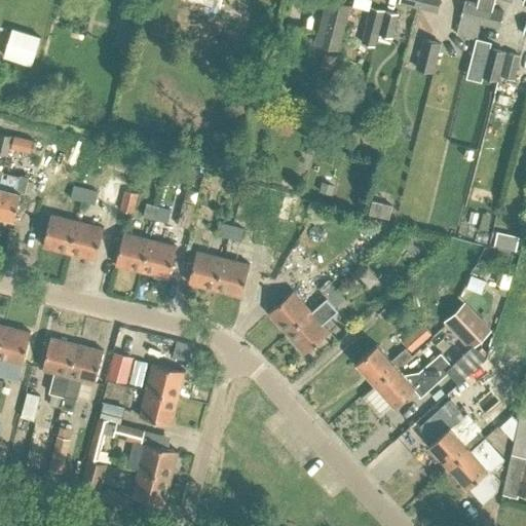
[(350,4),(334,0),(325,0),(314,43),(339,49),(350,4)]
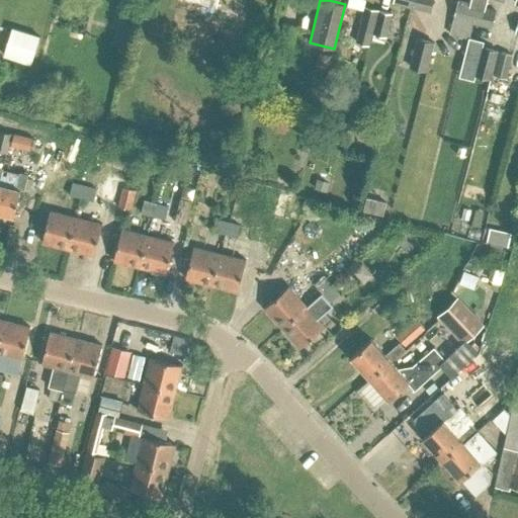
[(433,0),(412,0),(411,6),(431,11),(433,0)]
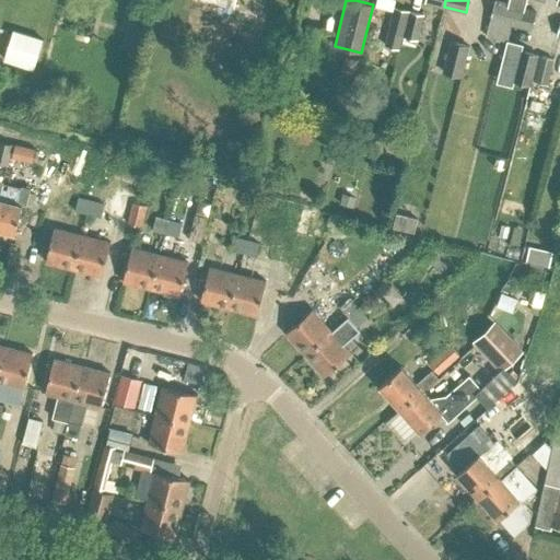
[(509,0),(509,3),(496,0),(487,35),(506,41),(516,0),(509,0)]
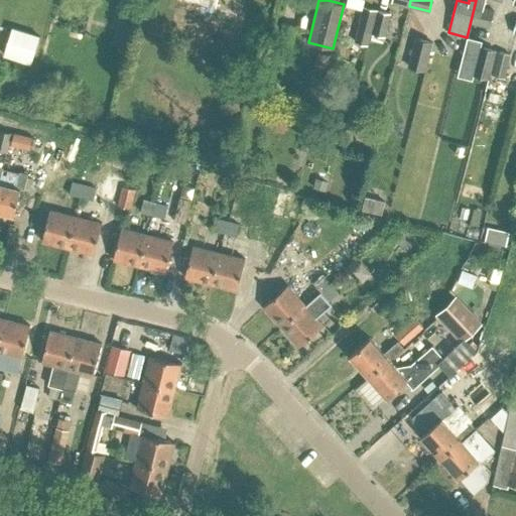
[(494,10),(484,7),(485,0),(476,0),(467,37),(468,37),(472,22),(490,27),(494,10)]
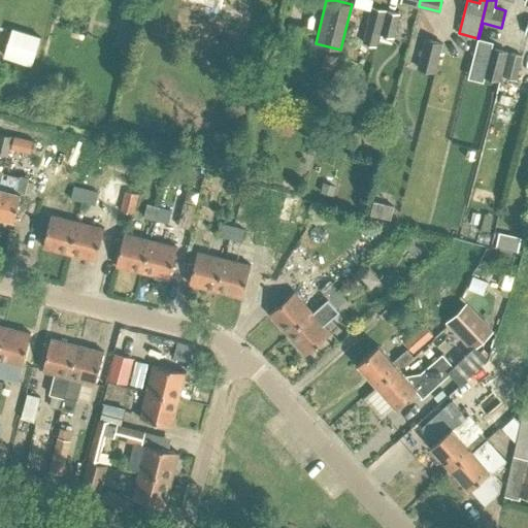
[(386,8),(371,5),(361,40),(375,44),(386,8)]
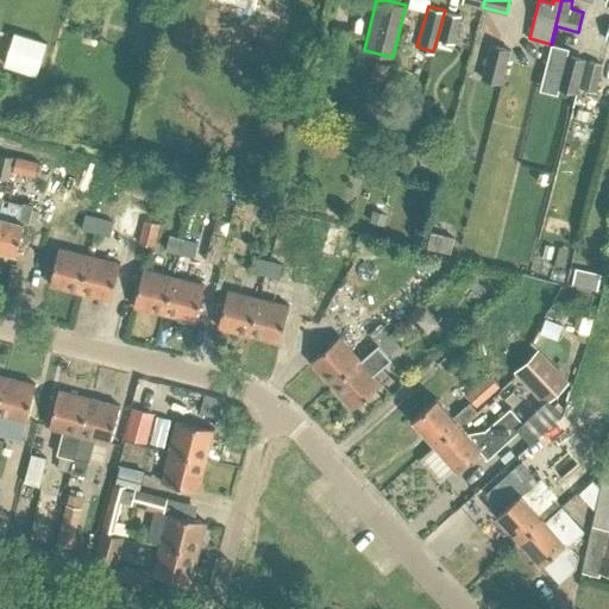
[(445,10),(438,37),(453,42),(460,14),(445,10)]
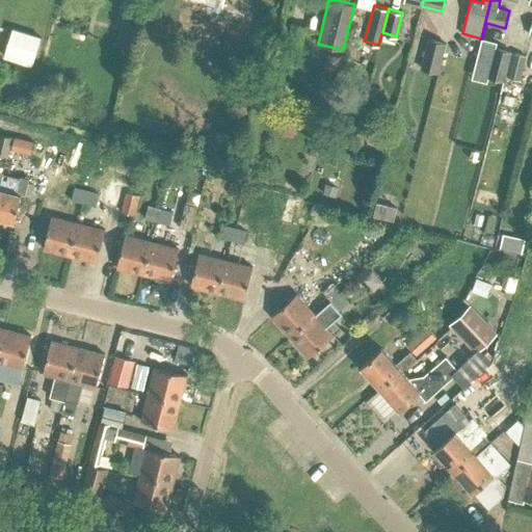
[(41,38),(12,29),(4,57),(31,67),(41,38)]
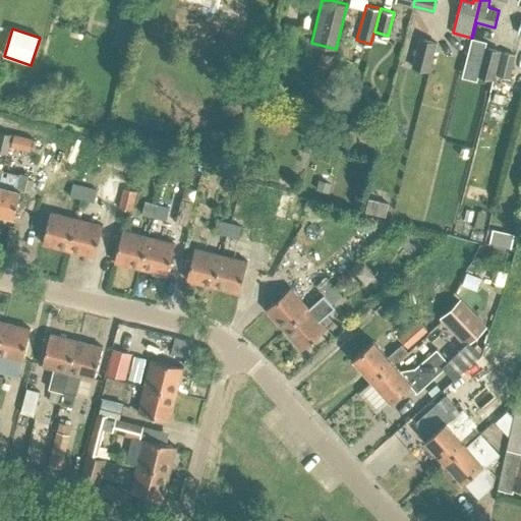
[(430,70),(438,41),(419,37),(412,66),(430,70)]
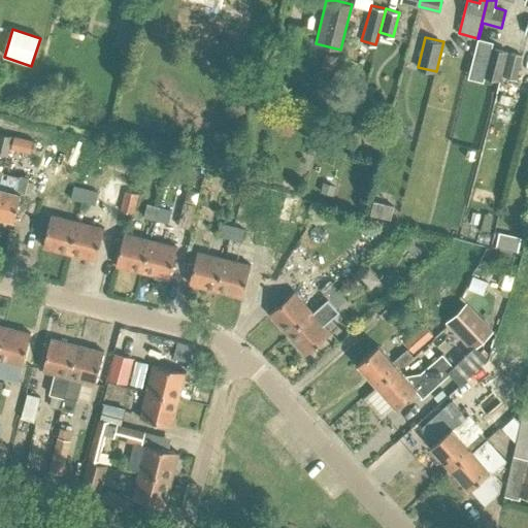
[(485,75),(501,79),(502,75),(508,51),(492,46),(485,75)]
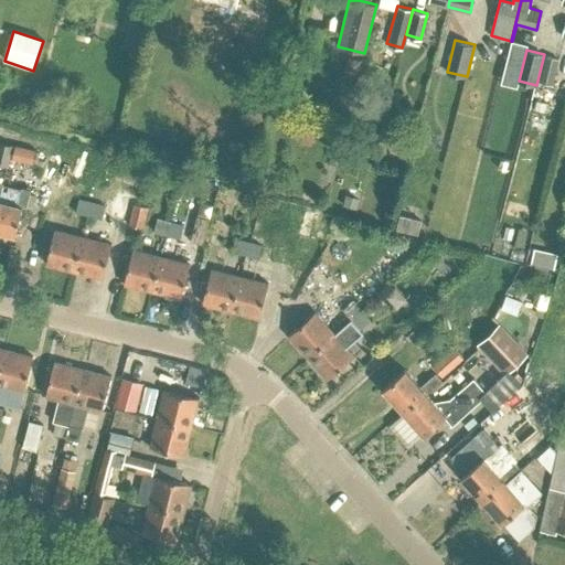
[(560,59),(544,54),(537,81),(553,85),(560,59)]
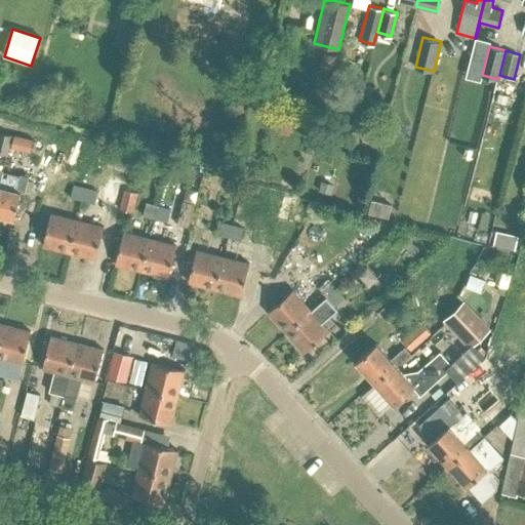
[(0,154),(6,156),(10,135),(0,133),(0,154)]
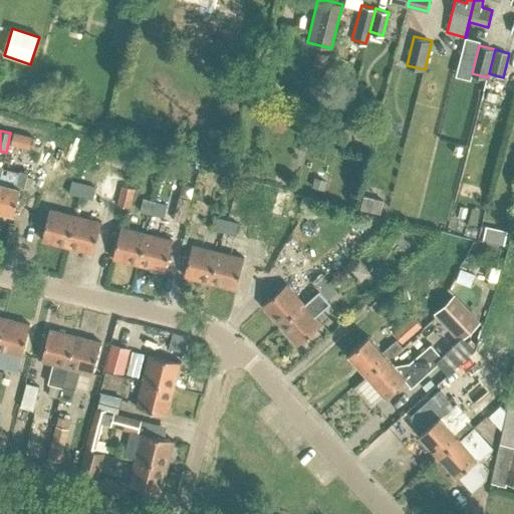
[(31,138),(13,134),(11,147),(28,150),(31,138)]
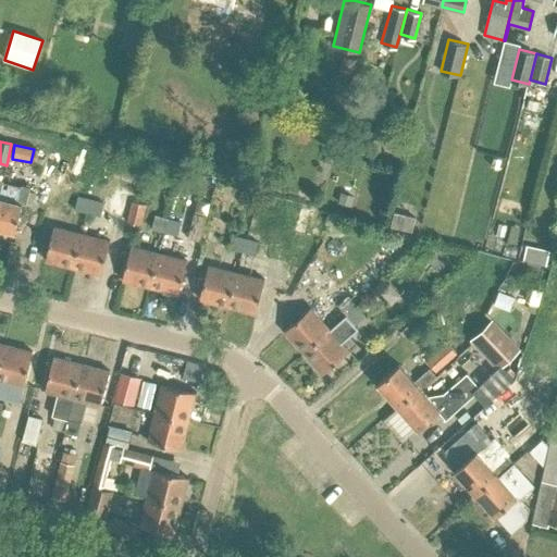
[(0,225),(16,231),(23,202),(26,203),(32,186),(22,183),(17,200),(0,196),(0,225)]
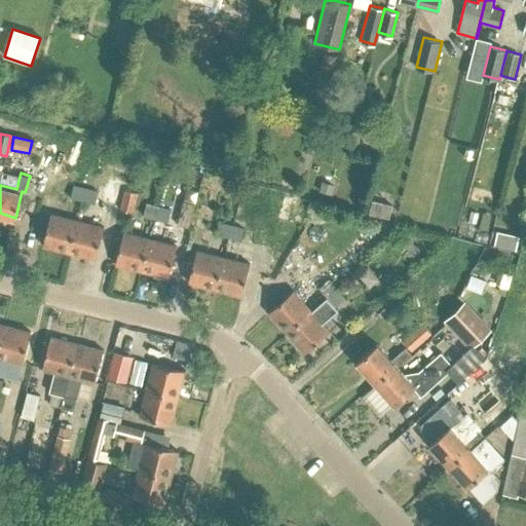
[(200,183),(189,180),(178,223),(190,226),(200,183)]
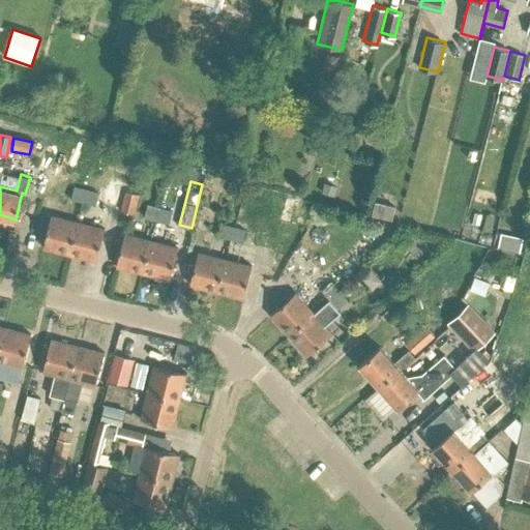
[(115,208),(121,185),(110,182),(104,204),(115,208)]
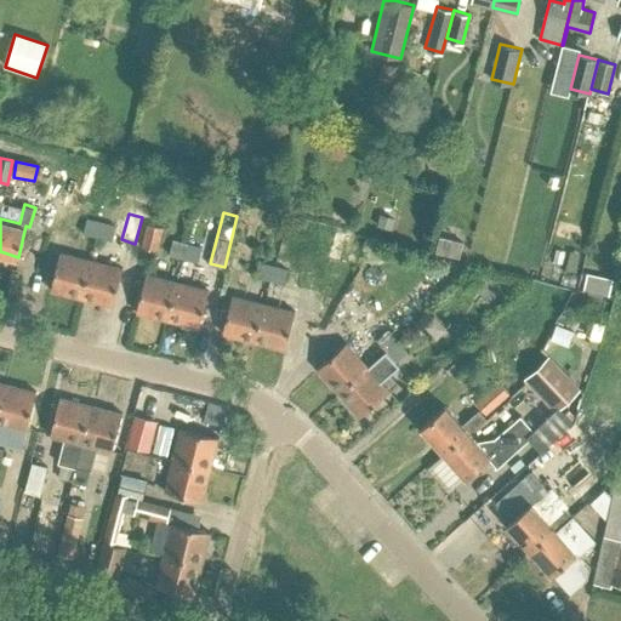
[(102,221),(87,217),(84,232),(98,235),(102,221)]
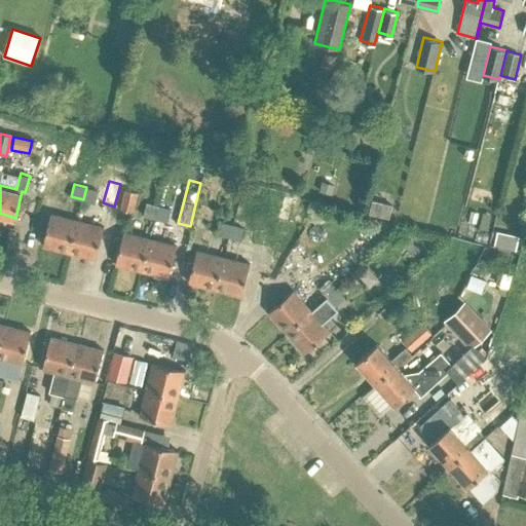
[(98,190),(86,187),(83,199),(95,202),(98,190)]
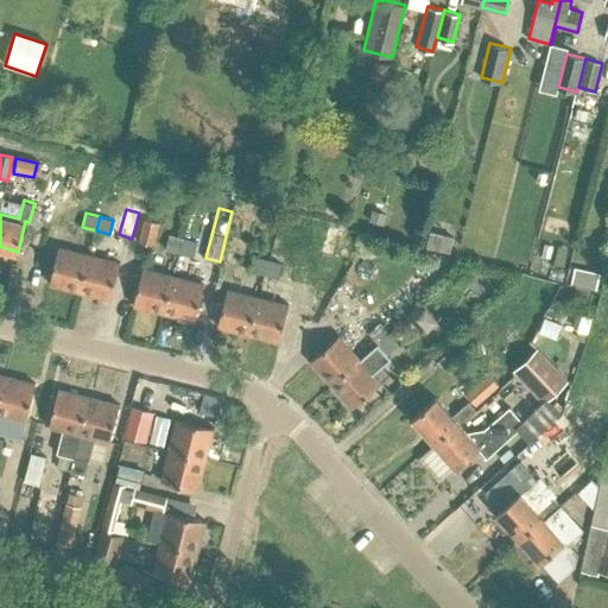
[(144,220),(138,241),(153,246),(158,223),(144,220)]
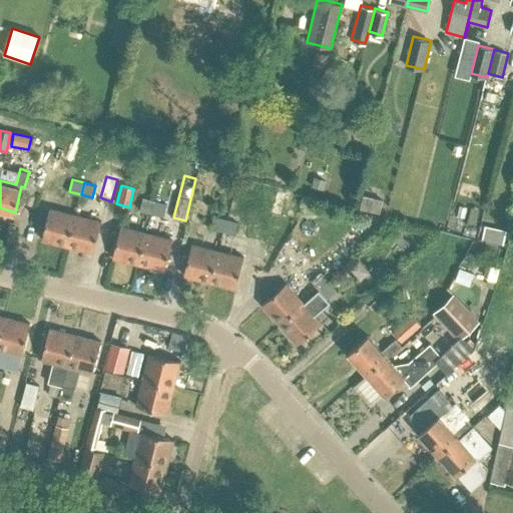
[(155,199),(143,196),(140,208),(152,211),(155,199)]
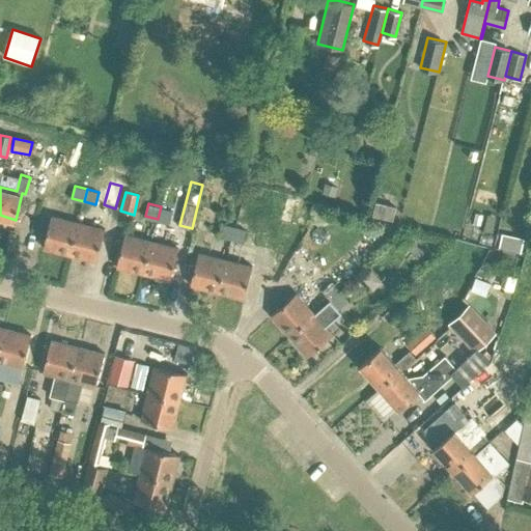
[(215,207),(201,204),(196,228),(208,231),(215,207)]
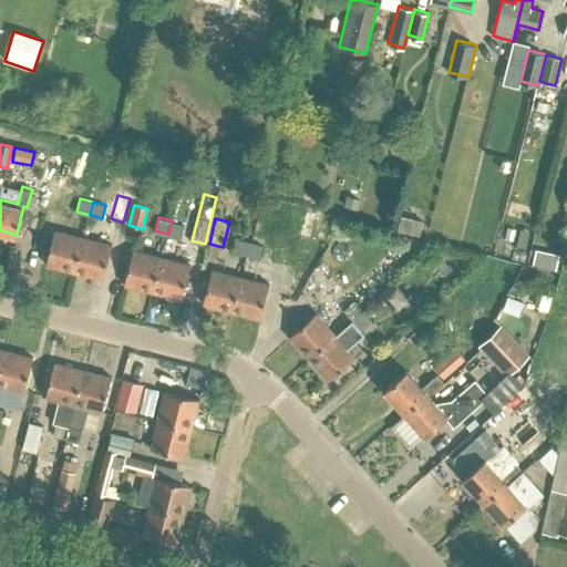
[(424,225),(402,219),(399,233),(421,238),(424,225)]
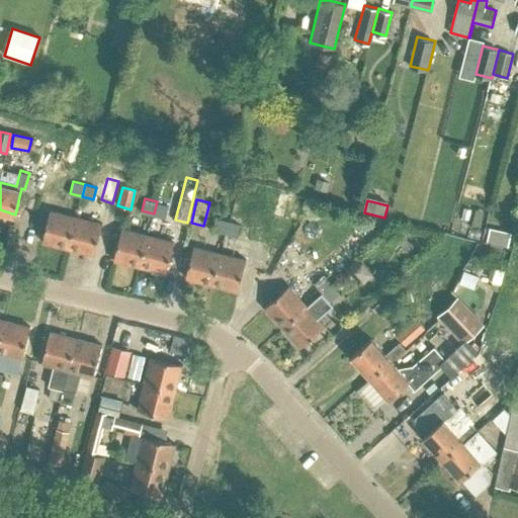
[(168,205),(157,201),(154,213),(165,217),(168,205)]
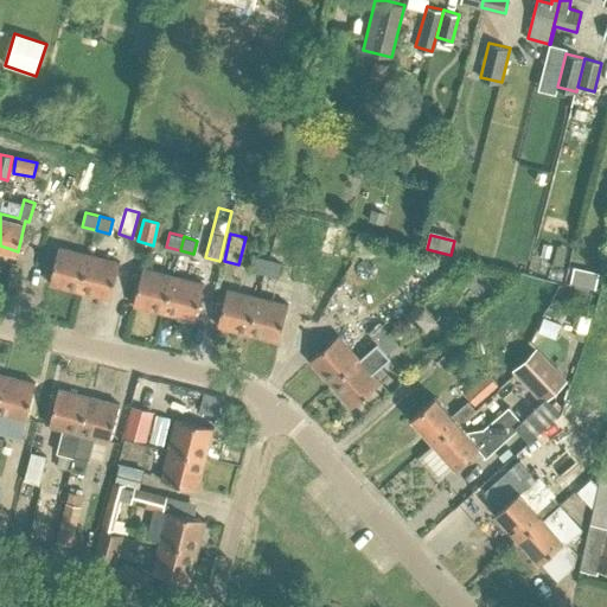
[(59,246),(50,282),(112,298),(121,261),(59,246)]
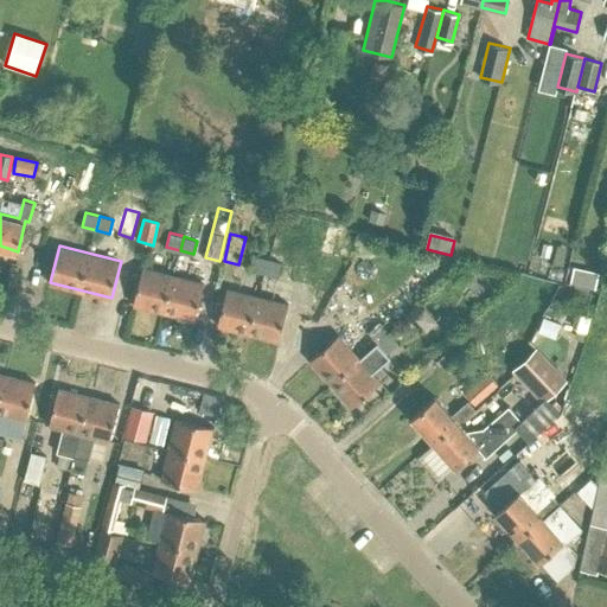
[(254,255),(250,268),(263,272),(267,259),(254,255)]
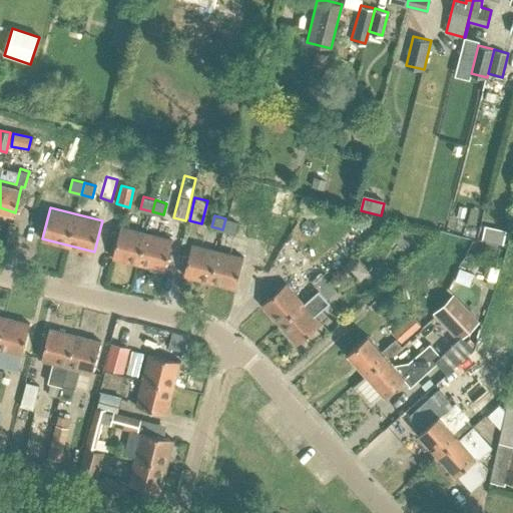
[(225,218),(222,229),(234,232),(237,220),(225,218)]
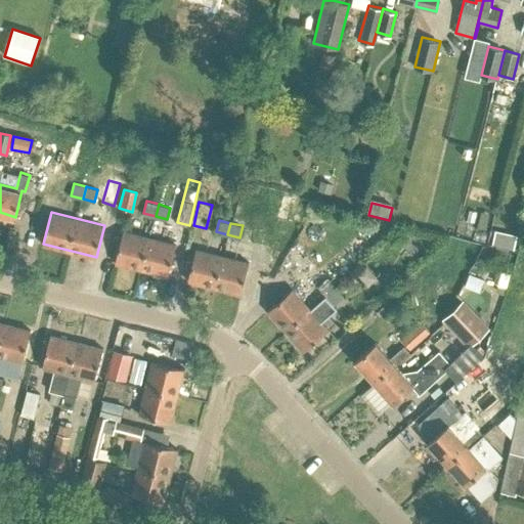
[(124,229),(116,262),(169,275),(176,243),(124,229)]
